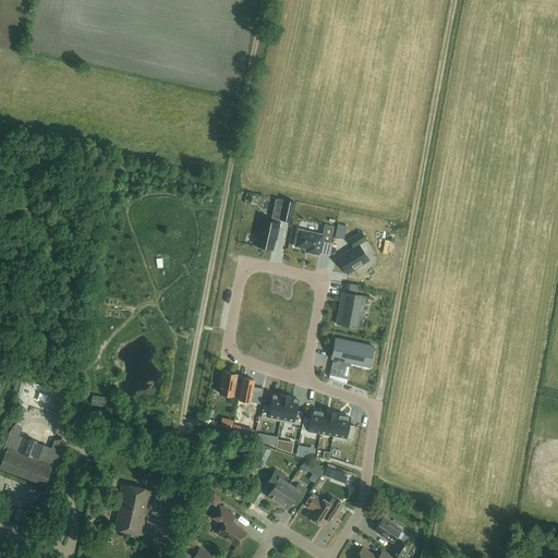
[(291,221),(294,202),(283,199),(279,219),(291,221)]
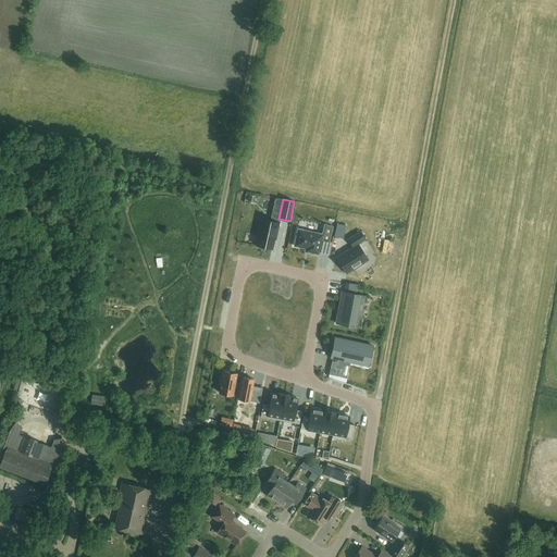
[(280,222),(260,218),(257,235),(258,235),(256,246),(272,249),(274,238),(275,238),(280,222)]
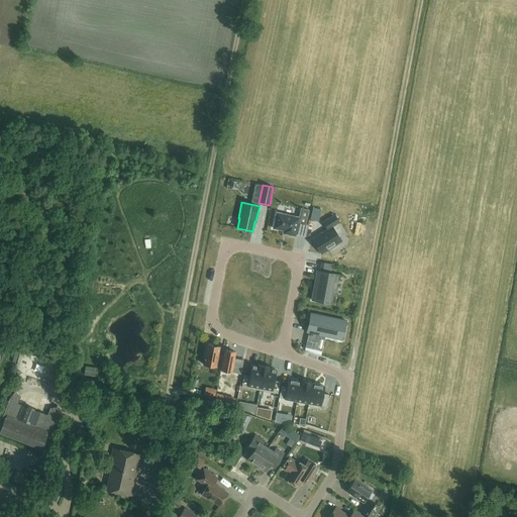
[(276,213),(273,228),(284,230),(283,233),(296,236),(298,224),(305,225),(308,211),(301,209),(299,218),(276,213)]
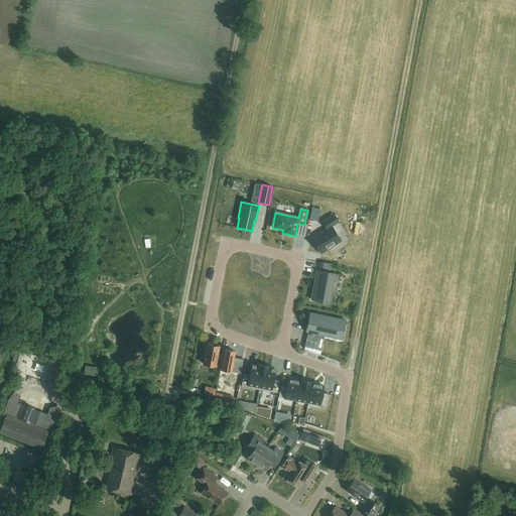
[(326,231),(310,240),(320,256),(341,243),(331,227),(338,223),(334,216),(321,224),(326,231)]
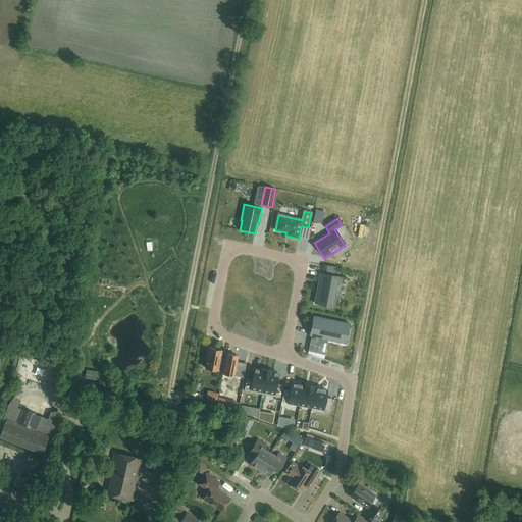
[(369,223),(366,242),(372,243),(375,225),(369,223)]
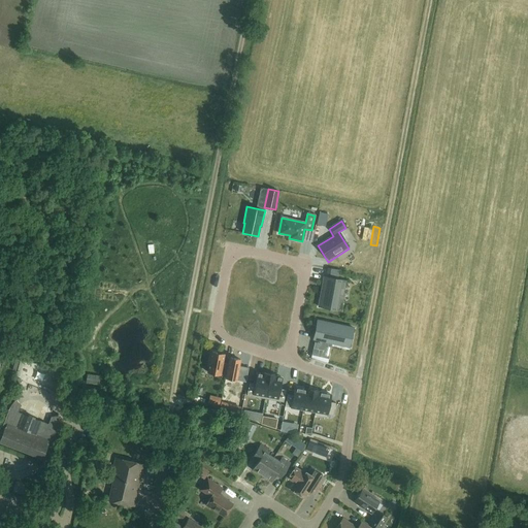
[(341,310),(342,302),(337,302),(339,288),(344,289),(347,281),(324,276),(323,285),(322,289),(319,306),(341,310)]
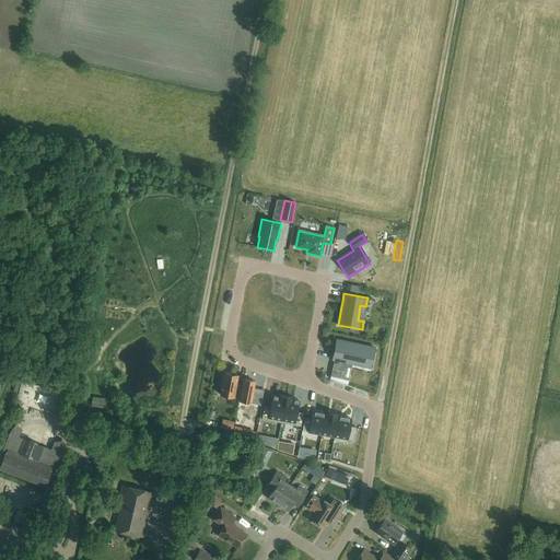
[(375,348),(337,340),(333,360),(335,360),(333,369),(343,371),(346,362),(371,368),(375,348)]
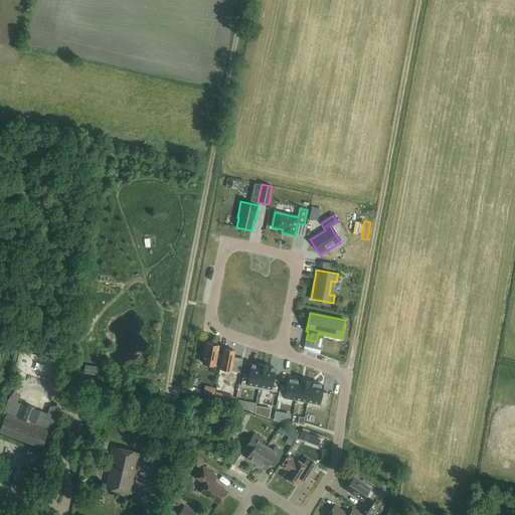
[(220,366),(222,355),(217,354),(218,345),(206,343),(202,363),(220,366)]
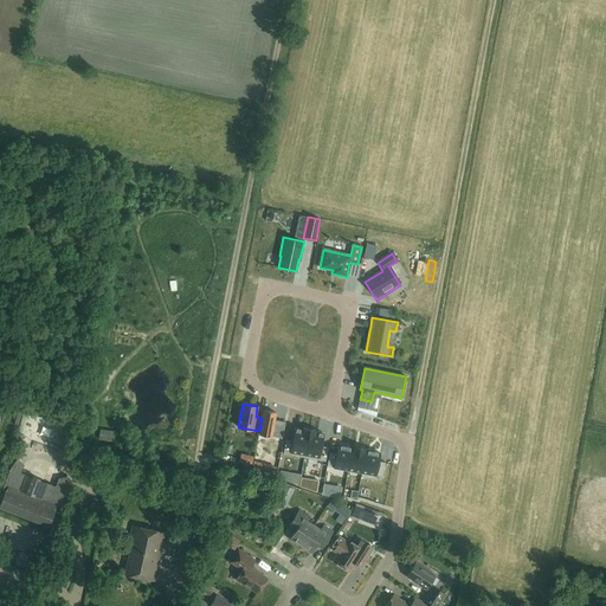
[(276,412),(264,410),(262,418),(259,431),(259,433),(271,436),(276,412)]
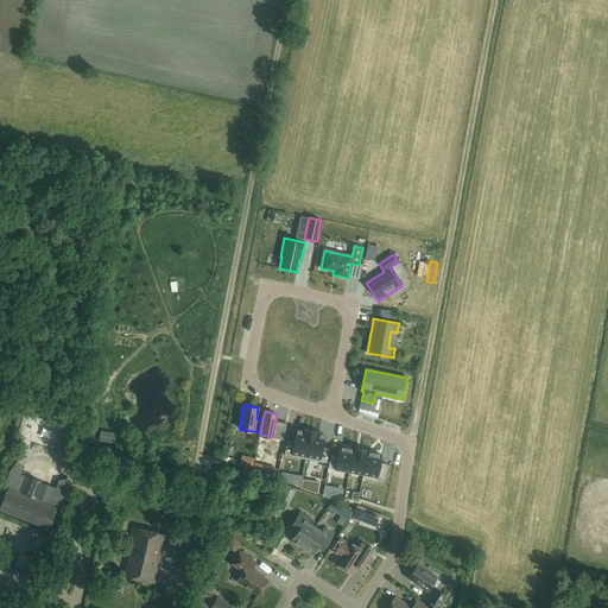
[(287,441),(284,455),(305,458),(310,431),(303,429),(302,431),(296,430),(295,442),(287,441)]
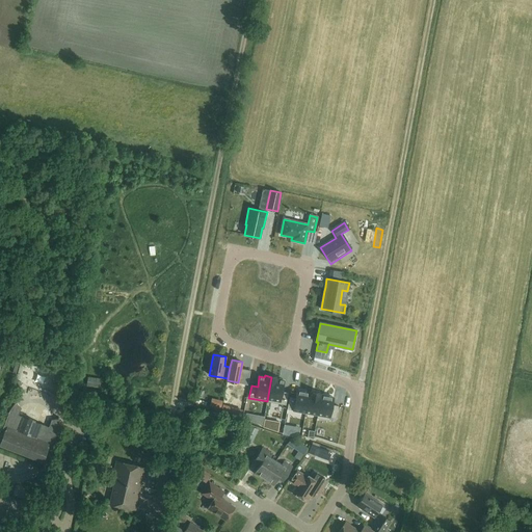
[(278,379),(278,378),(271,377),(267,401),(286,405),(288,393),(282,392),(284,380),(278,379)]
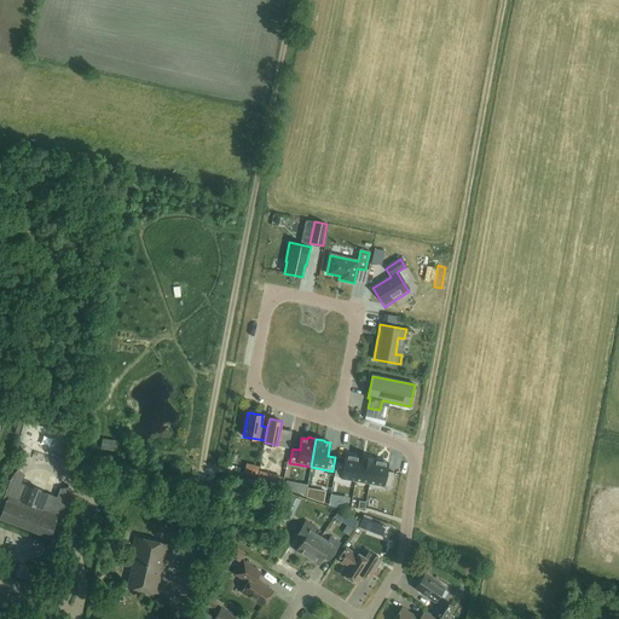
[(336,462),(334,476),(356,480),(360,456),(359,456),(359,457),(345,455),(343,463),(336,462)]
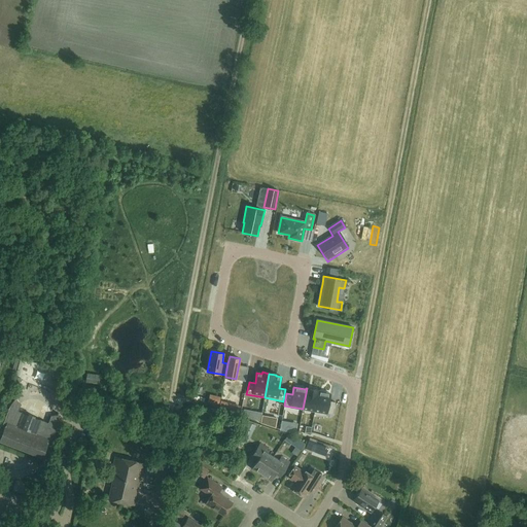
[(307,388),(303,409),(314,411),(318,390),(307,388)]
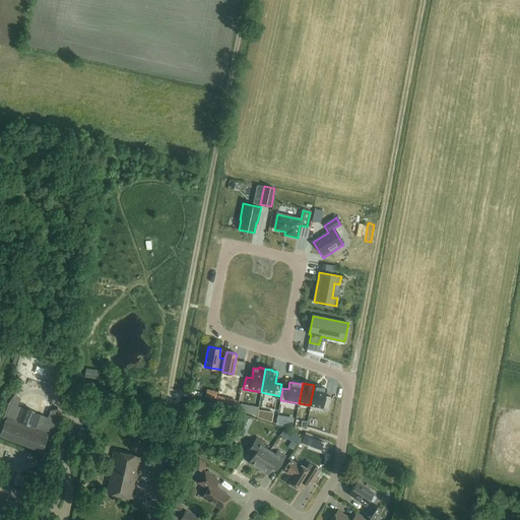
[(314,385),(310,405),(328,408),(330,396),(325,395),(326,388),(314,386),(315,385),(314,385)]
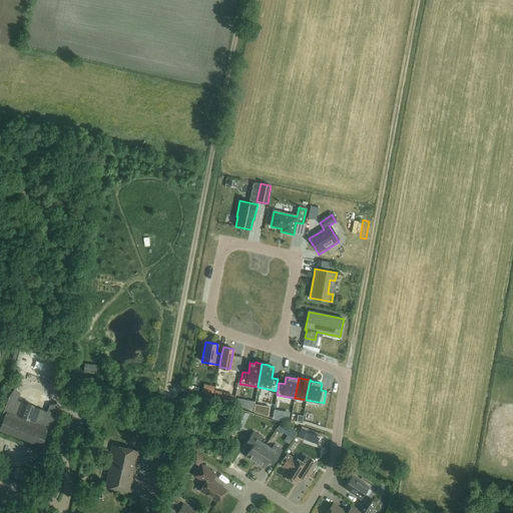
[(10,394),(9,397),(2,415),(5,416),(0,427),(0,429),(41,445),(46,432),(48,433),(55,415),(56,412),(57,408),(57,404),(56,402),(56,404),(50,405),(47,412),(40,409),(39,409),(39,410),(32,407),(33,405),(29,404),(28,405),(21,403),(22,402),(21,402),(17,401),(20,393),(16,388),(17,387),(14,389),(12,391),(10,394)]
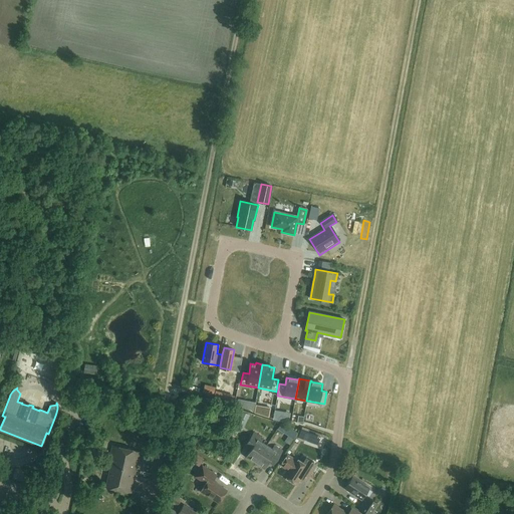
[(281,423),(277,429),(293,440),(297,433),(281,423)]
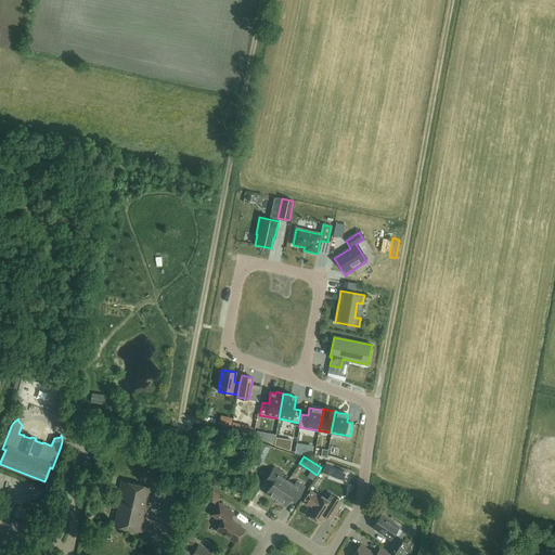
[(275,500),(287,480),(282,477),(284,473),(274,466),(263,482),(270,487),(266,493),(275,500)]
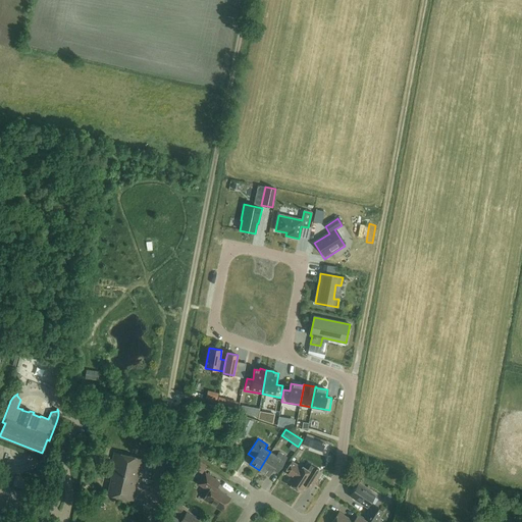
[(270,452),(259,470),(268,476),(272,469),(277,473),(288,458),(278,453),(276,456),(270,452)]
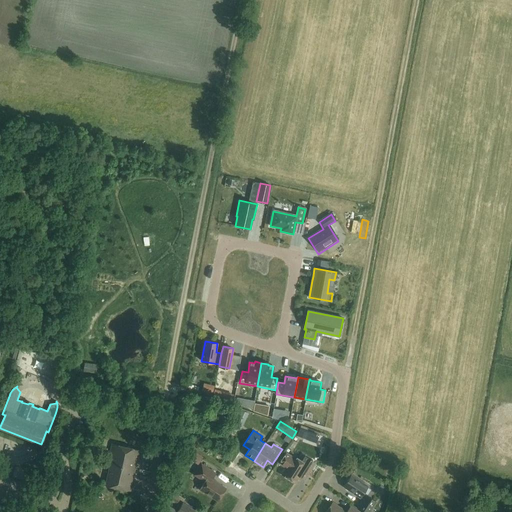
[(107,465),(110,465),(105,485),(130,491),(139,450),(112,444),(107,465)]
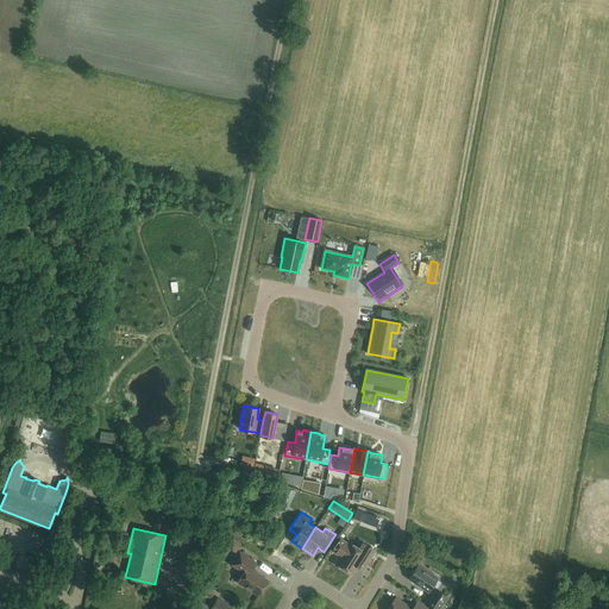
[(355,531),(350,534),(356,541),(360,538),(355,531)]
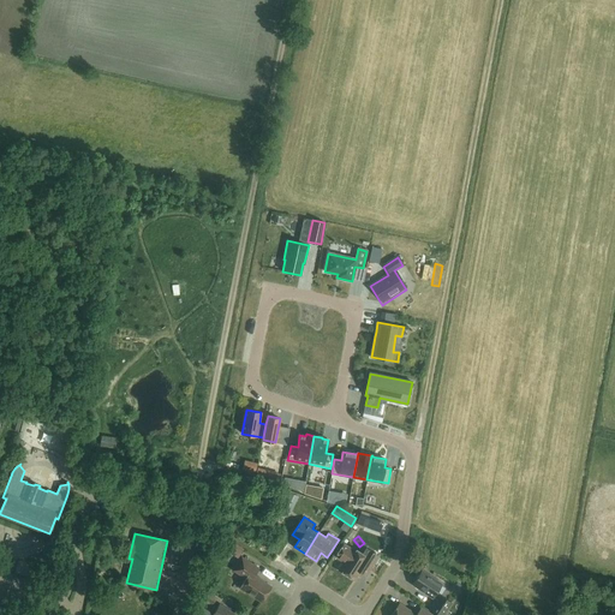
[(285,537),(279,551),(286,554),(292,541),(285,537)]
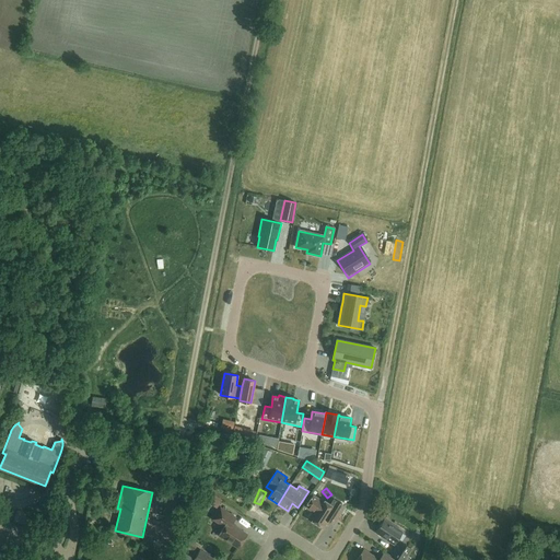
[(207,492),(203,498),(219,509),(222,503),(207,492)]
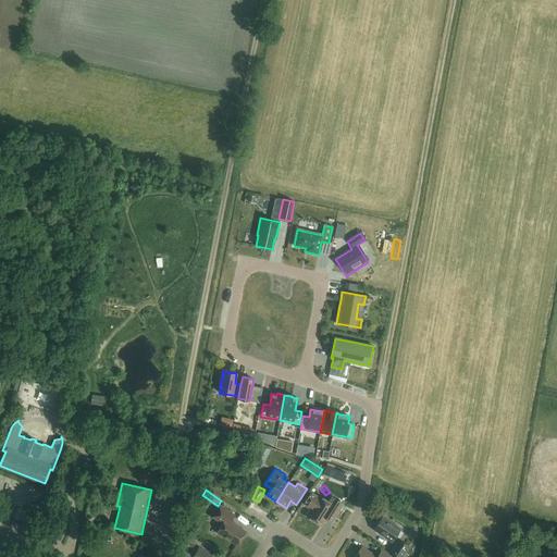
[(334,516),(343,504),(327,494),(324,499),(320,496),(319,497),(311,493),(305,504),(311,509),(307,516),(321,524),(329,512),(334,516)]
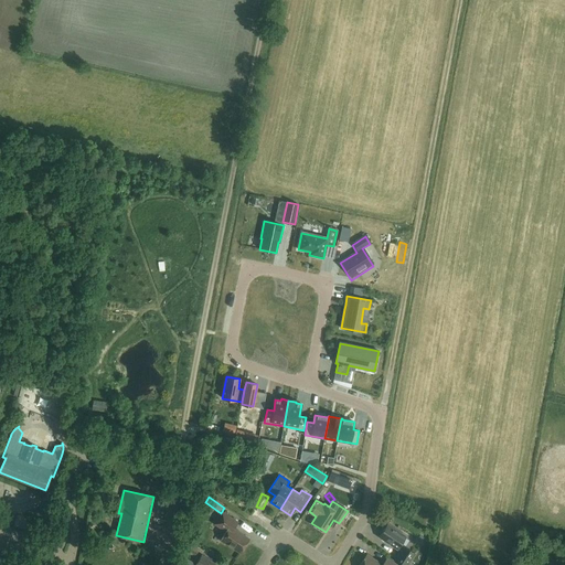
[(249,539),(233,529),(237,522),(222,512),(214,523),(226,531),(221,540),(240,553),(249,539)]
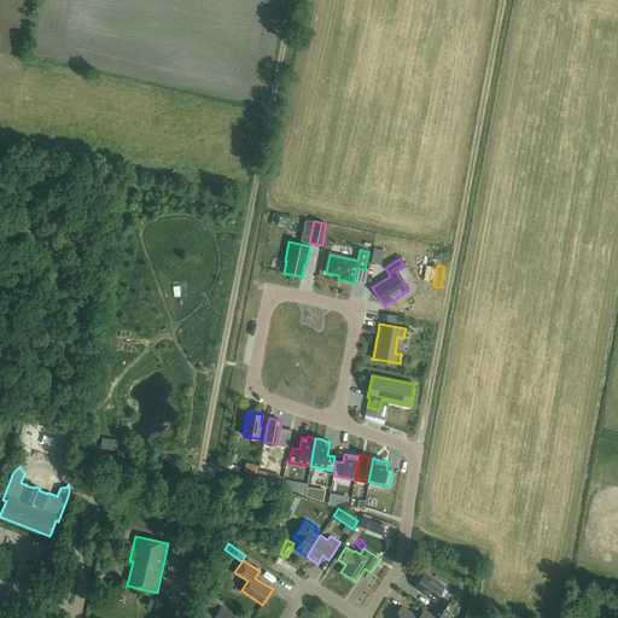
[(414,587),(438,602),(431,613),(438,617),(444,617),(454,606),(438,595),(444,587),(424,573),(414,587)]
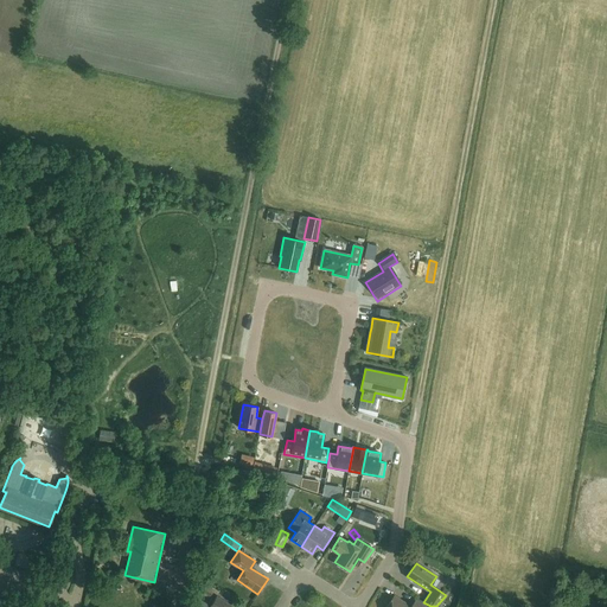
[(215,590),(206,585),(202,592),(210,596),(215,590)]
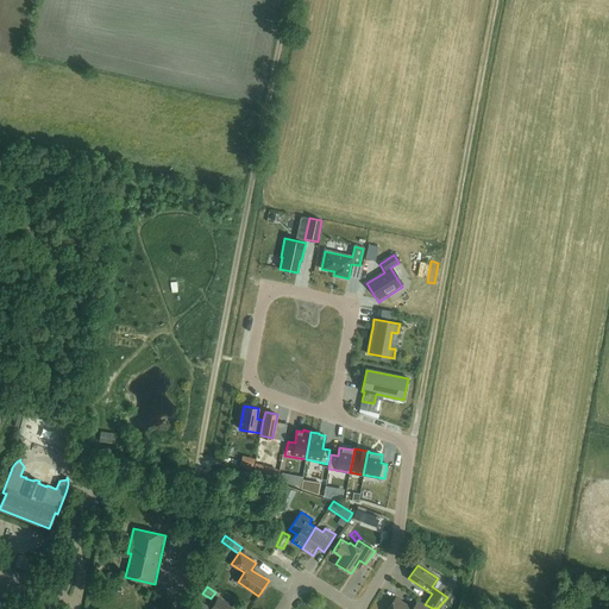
[(428,608),(418,602),(413,608),(396,597),(388,608),(428,608)]
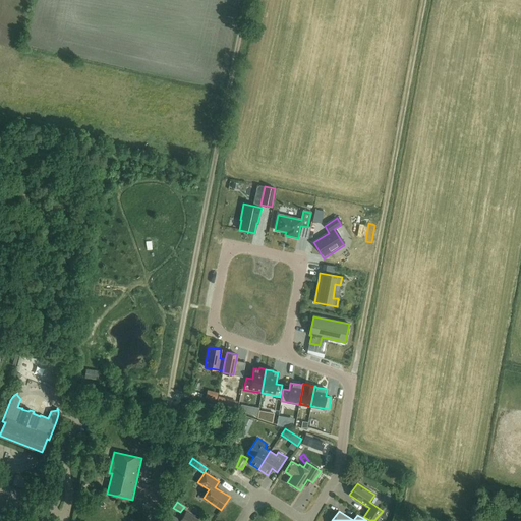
[(186,512),(179,520),(197,520),(198,520),(186,512)]
